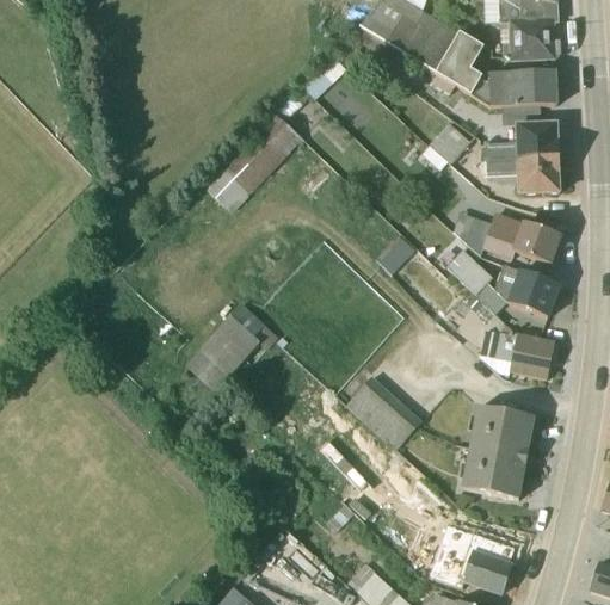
[(381,0),(359,25),(458,90),(490,107),(556,106),(555,73),(490,76),(490,84),(481,79),(470,72),(482,47),(421,12),(425,0),(381,0)]
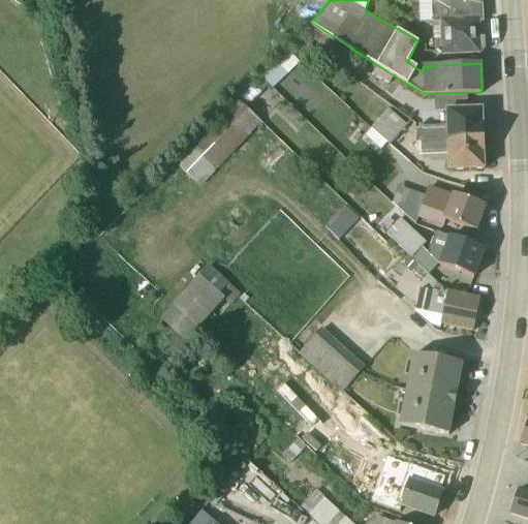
[(480,51),(484,45),(480,3),(465,0),(417,0),(418,21),(432,20),(436,52),(480,51)]
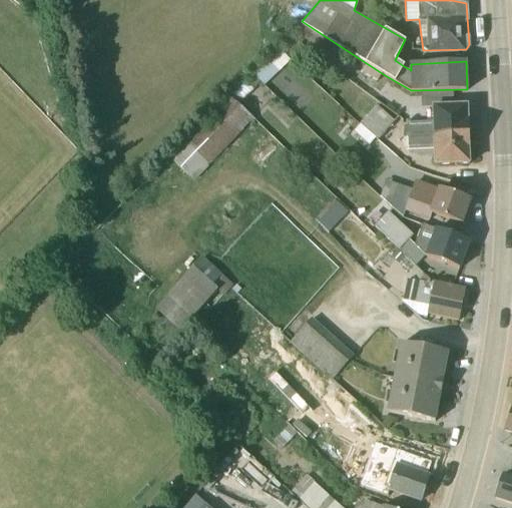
[(305,46),(288,31),(229,94),(239,104),(262,80),(265,83),(289,57),(292,60),(305,46)]
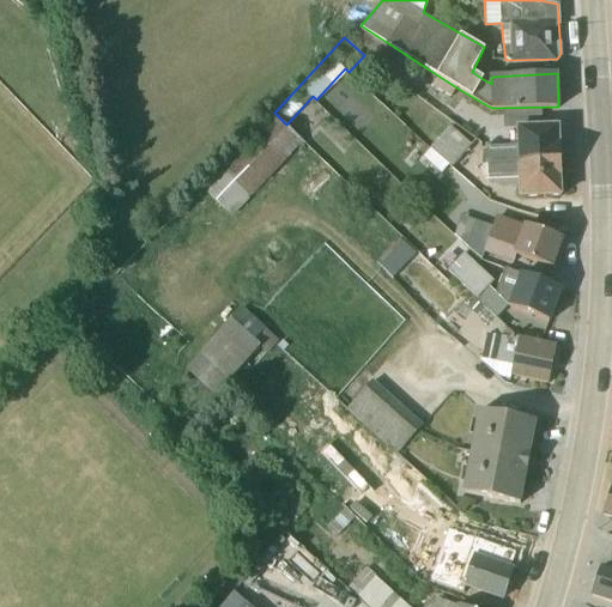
[(231,216),(303,140),(286,125),(274,113),(201,188),(231,216)]
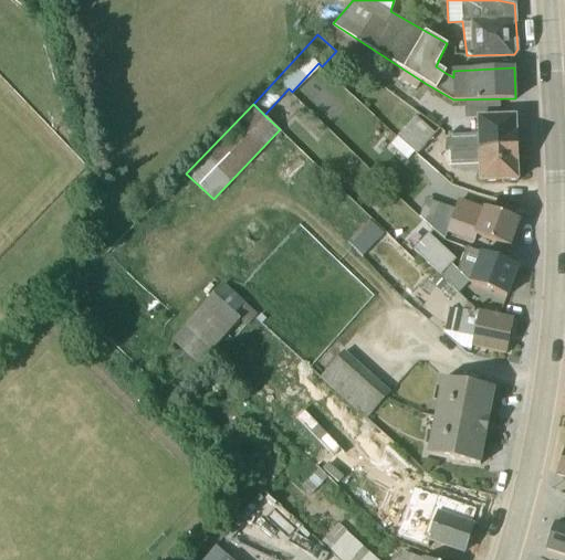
[(398,115),(388,126),(398,135),(416,151),(435,131),(416,114),(407,123),(398,115)]
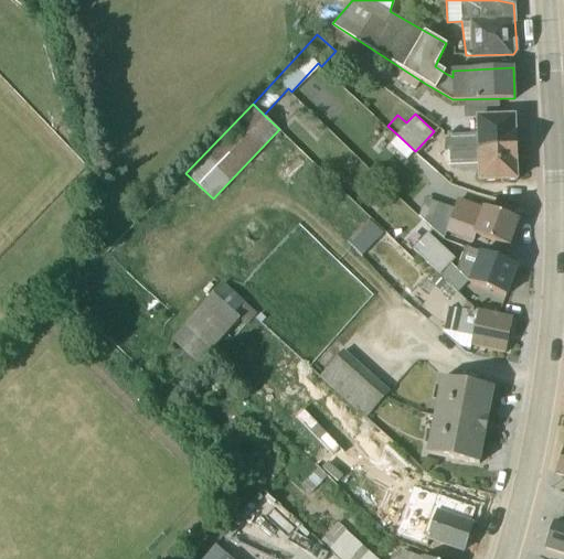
[(447,132),(447,147),(509,146),(509,135),(515,135),(515,116),(477,116),(477,131),(447,132)]
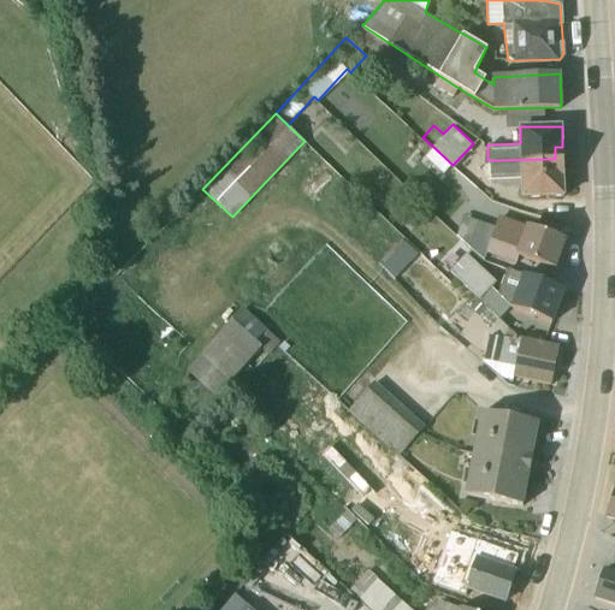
[(555,159),(488,160),(489,185),(521,185),(521,195),(563,195),(563,173),(555,173),(555,159)]
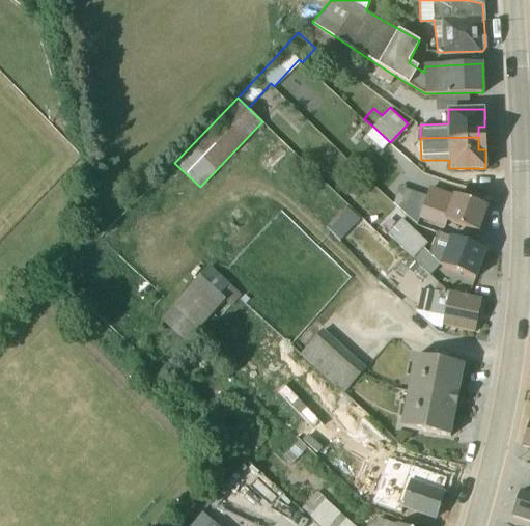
[(477,230),(486,205),(430,186),(420,217),(445,226),(447,220),(477,230)]
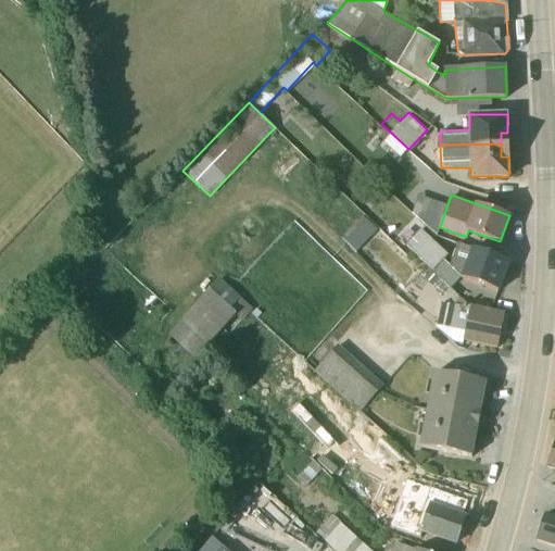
[(362,214),(340,236),(355,250),(377,228),(362,214)]
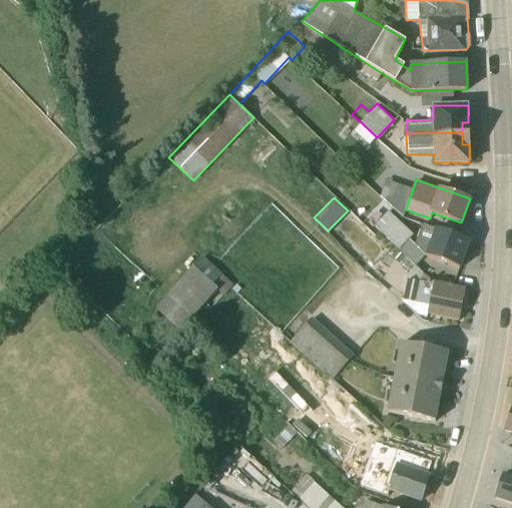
[(412,233),(387,210),(374,224),(399,247),(412,233)]
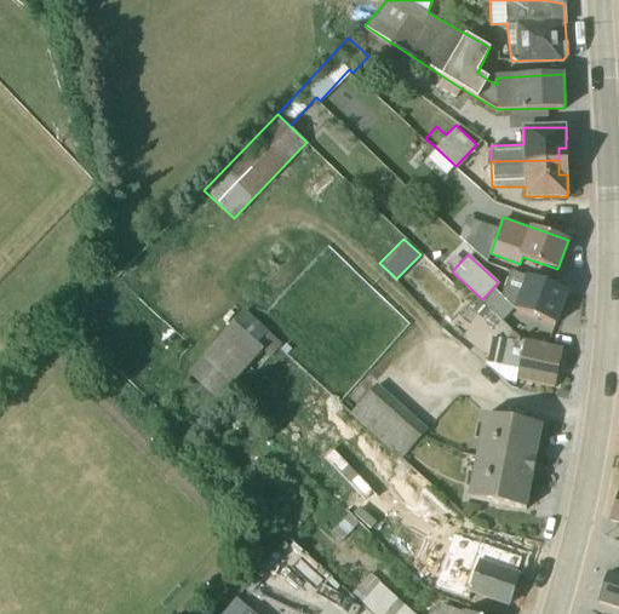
[(556,323),(568,291),(511,270),(503,297),(514,308),(556,323)]
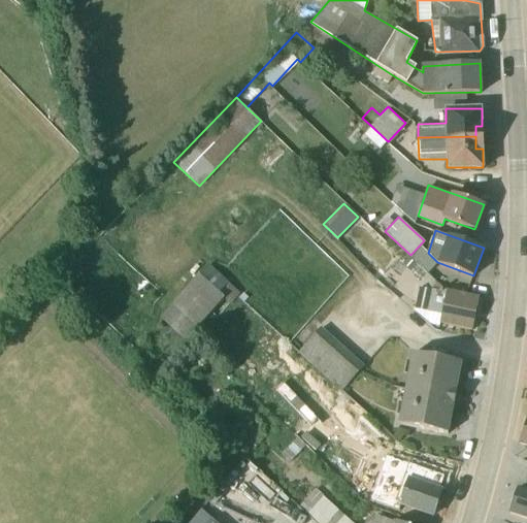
[(241,292),(209,262),(159,317),(186,340),(198,327),(216,342),(224,333),(212,323),(241,292)]
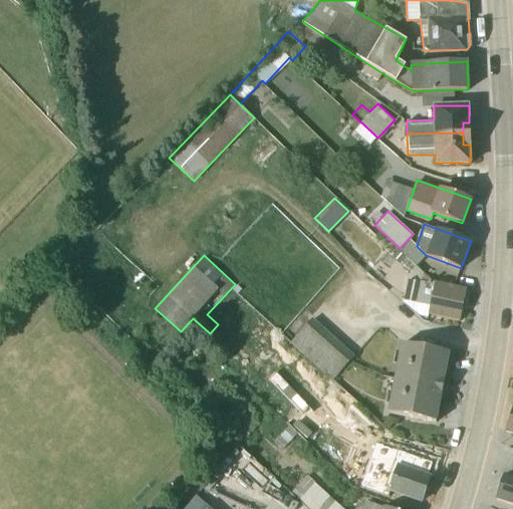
[(467,289),(420,279),(416,300),(429,303),(427,312),(461,319),(467,289)]
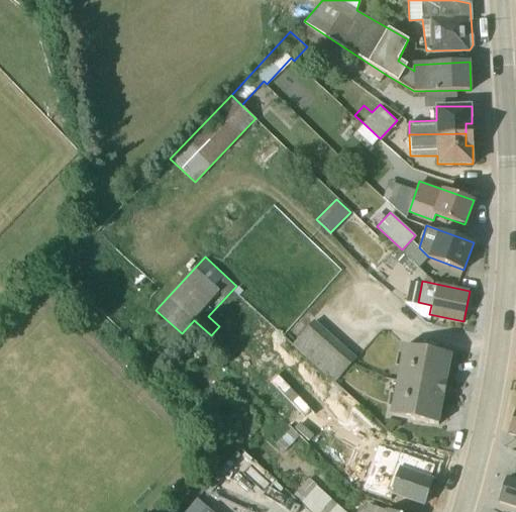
[(356,356),(313,318),(291,343),(334,382),(356,356)]
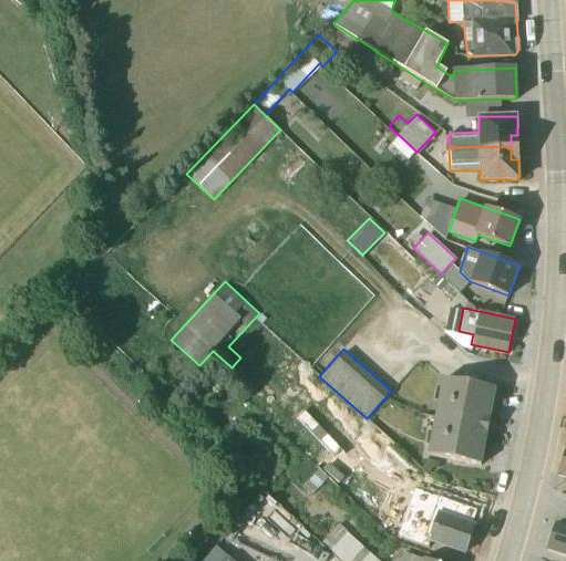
[(482,464),(495,386),(442,377),(429,454),(482,464)]
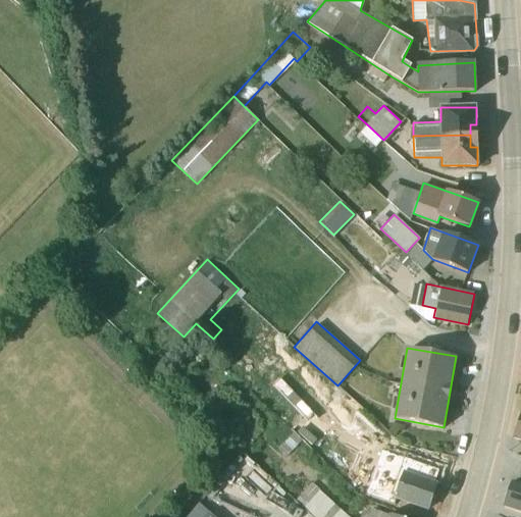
[(300,416),(290,426),(293,430),(277,446),(285,454),(301,438),(310,448),(327,430),(318,420),(311,427),(300,416)]
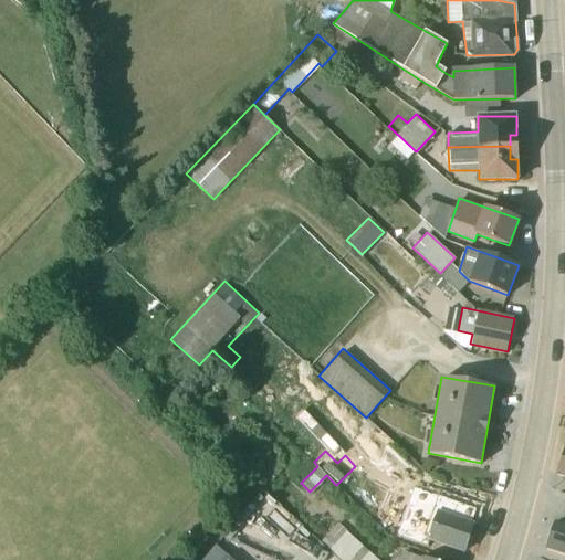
[(473,524),(437,510),(436,515),(408,505),(398,532),(428,545),(430,538),(463,550),(473,524)]
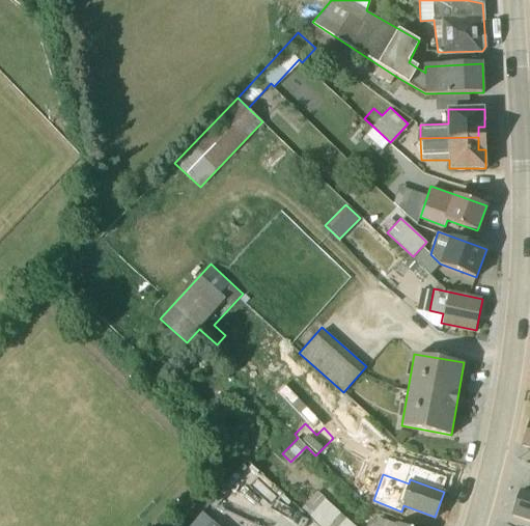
[(355,525),(317,490),(301,506),(322,525),(355,525)]
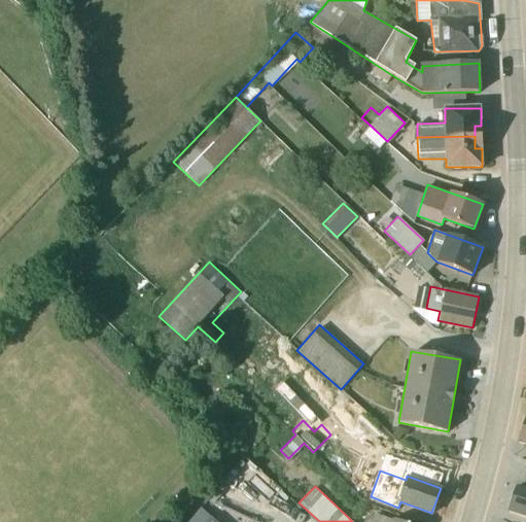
[(525,488),(518,486),(510,512),(525,516),(525,488)]
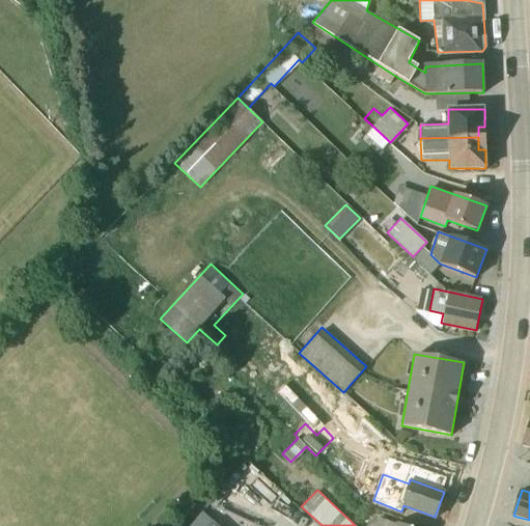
[(218,525),(201,510),(189,525),(218,525)]
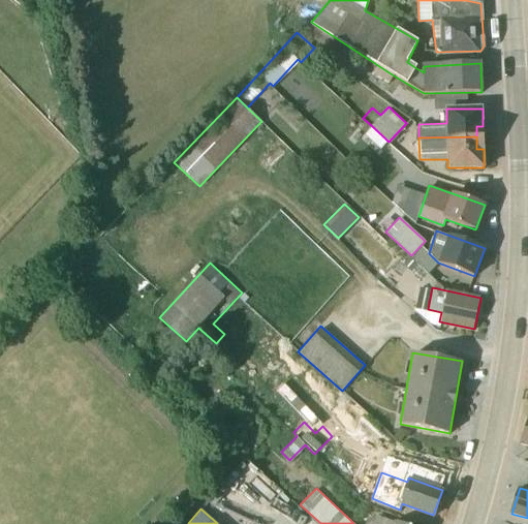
[(405,523),(375,513),(371,523),(405,523)]
